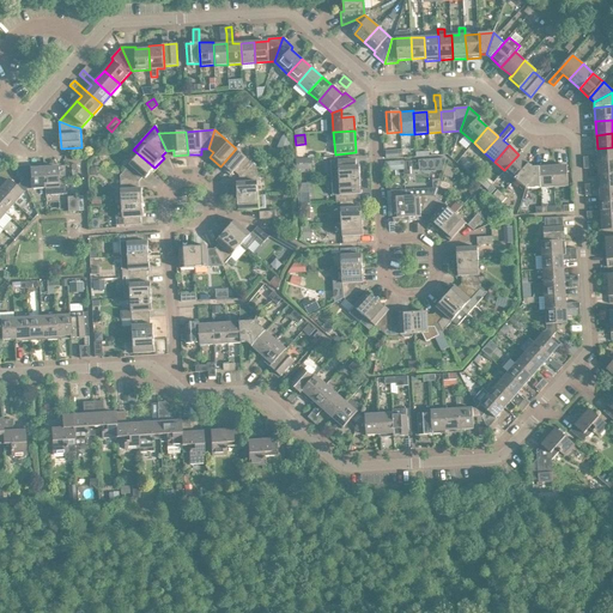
[(598,162),(612,161),(612,147),(598,149),(598,162)]
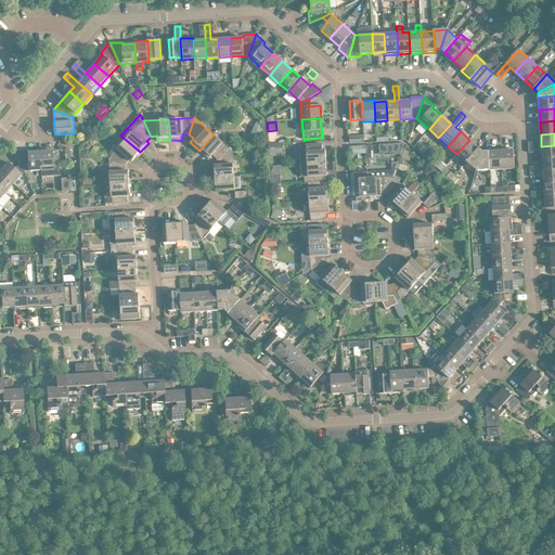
[(232,151),(214,134),(199,151),(208,158),(211,155),(217,159),(232,151)]
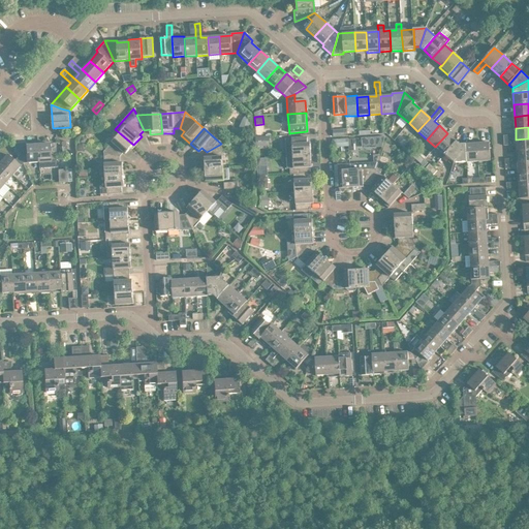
[(120,133),(103,152),(120,157),(124,153),(125,154),(133,145),(120,133)]
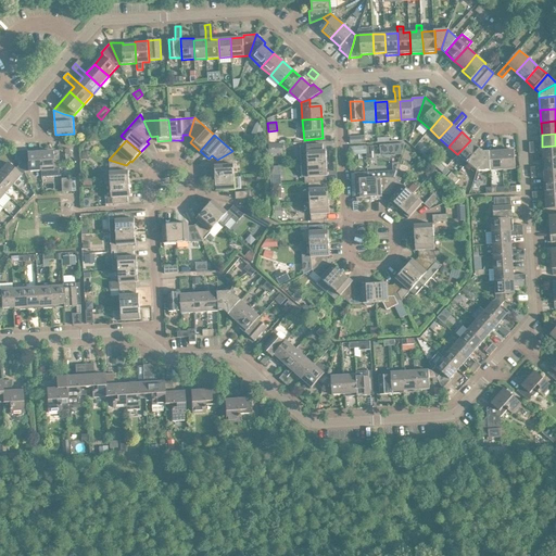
[(457,154),(467,163),(480,148),(470,140),(457,154)]
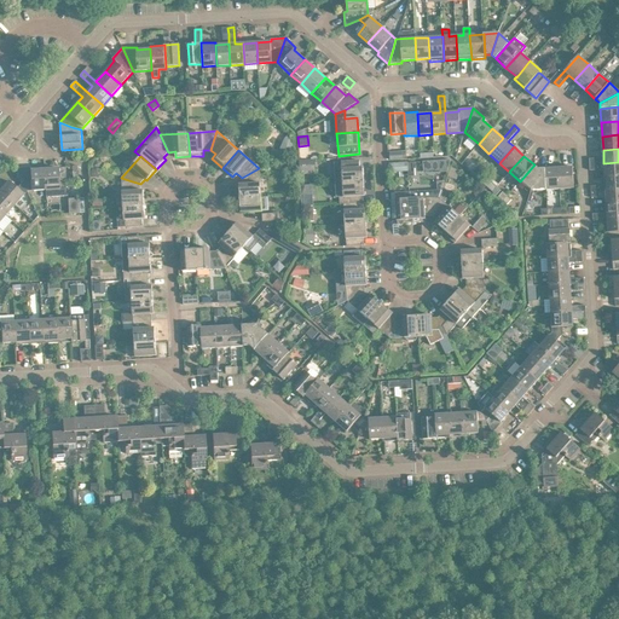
[(451,160),(439,161),(440,173),(447,172),(451,160)]
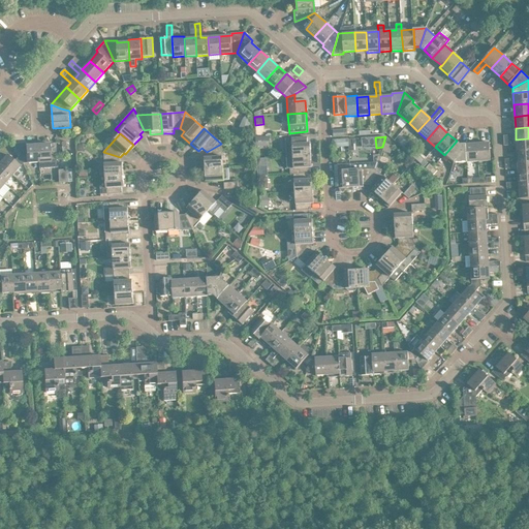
[(285,138),(286,157),(311,155),(310,144),(308,144),(307,137),(285,138)]
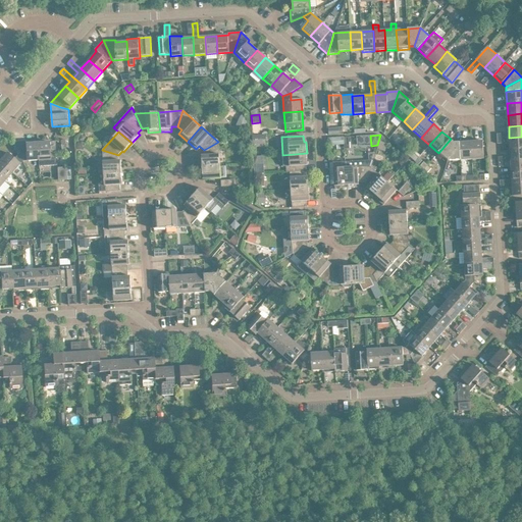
[(510,150),(521,148),(521,137),(509,138),(510,150)]
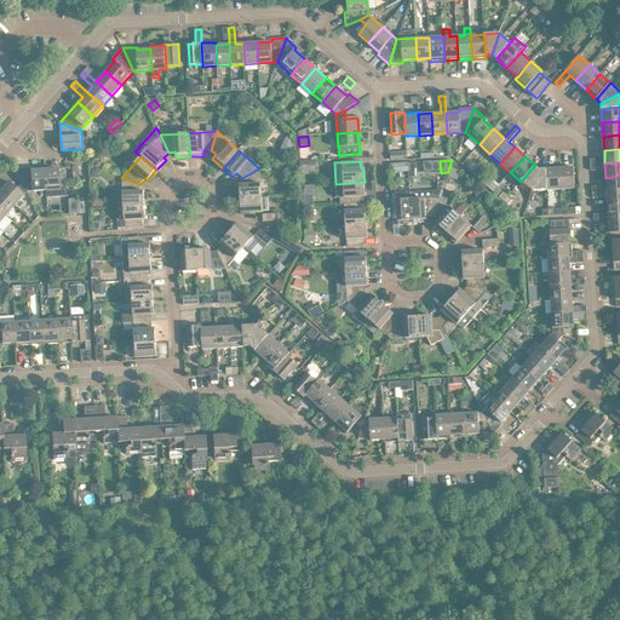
[(521,182),(532,191),(539,170),(535,165),(521,182)]
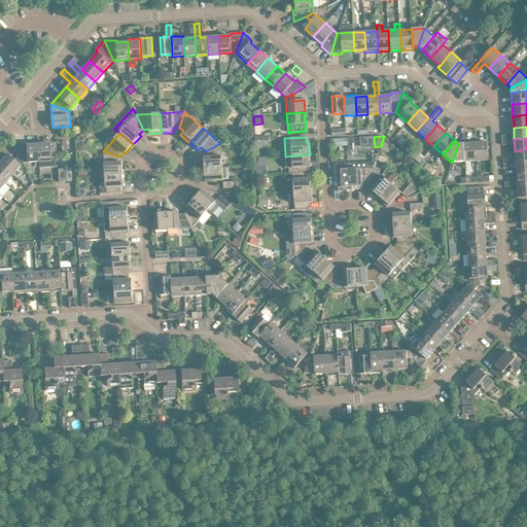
[(13,143),(20,154),(23,163),(39,162),(38,144),(27,144),(26,142),(13,143)]
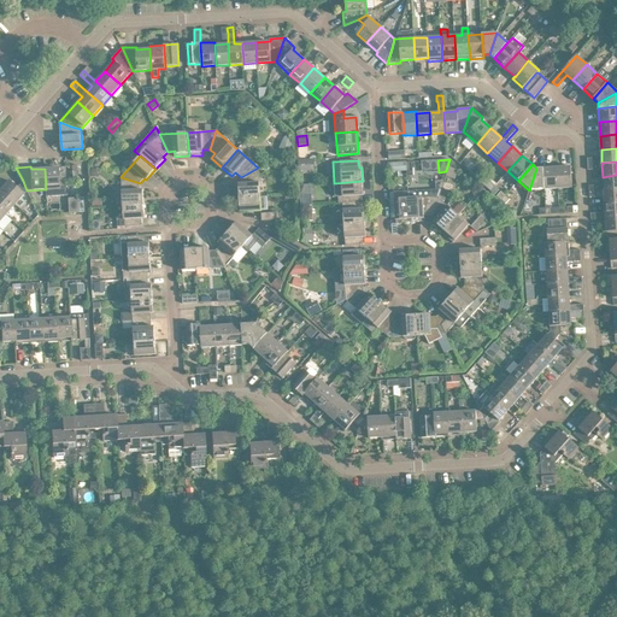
[(570,166),(557,168),(558,188),(571,188),(570,166)]
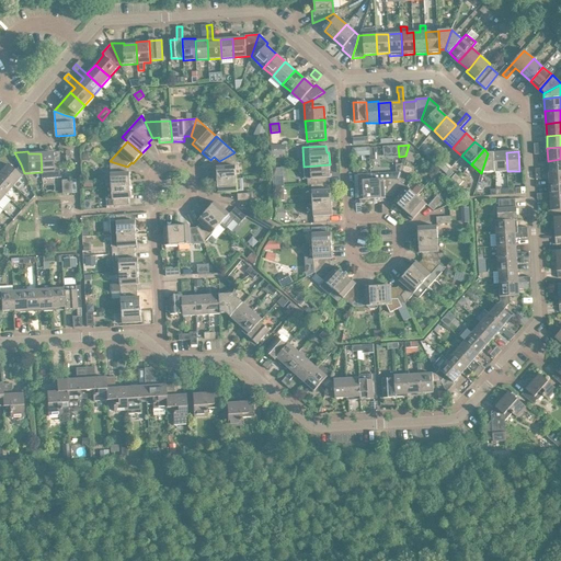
[(41,153),(42,172),(54,171),(60,170),(60,164),(54,165),(53,157),(53,152),(41,153)]
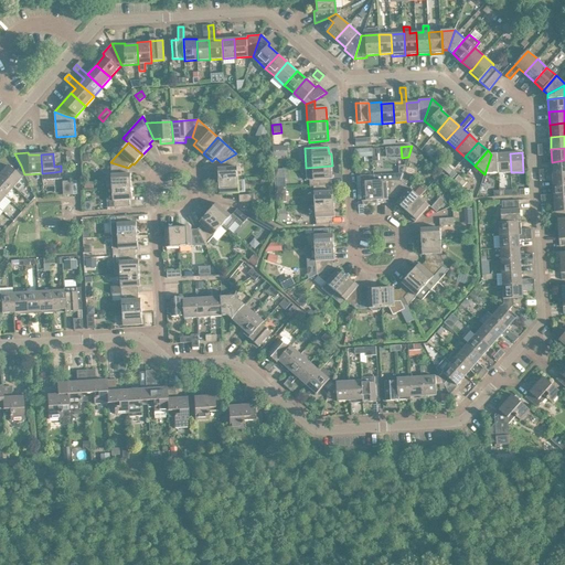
[(238,180),(236,153),(221,162),(221,168),(219,169),(219,181),(238,180)]
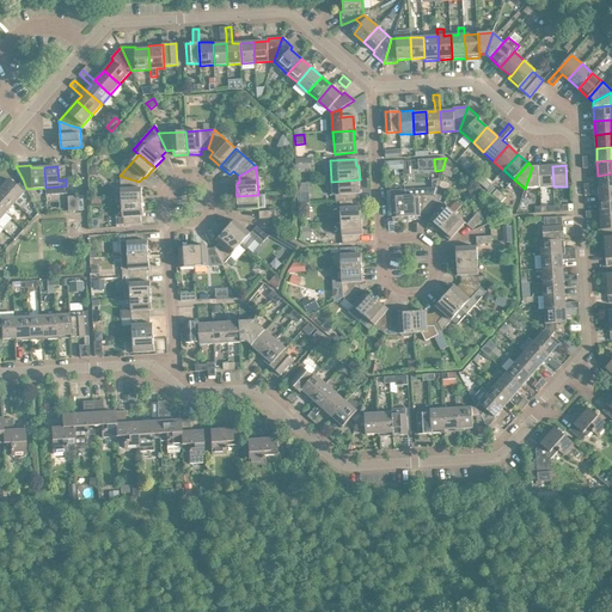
[(472,166),(466,172),(472,177),(478,171),(472,166)]
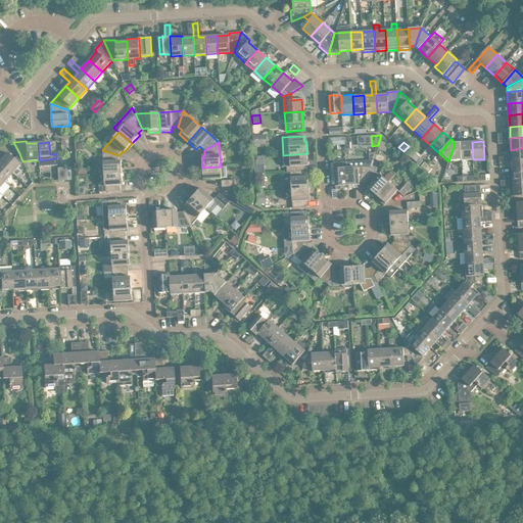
[(455,143),(448,161),(461,160),(460,142),(455,143)]
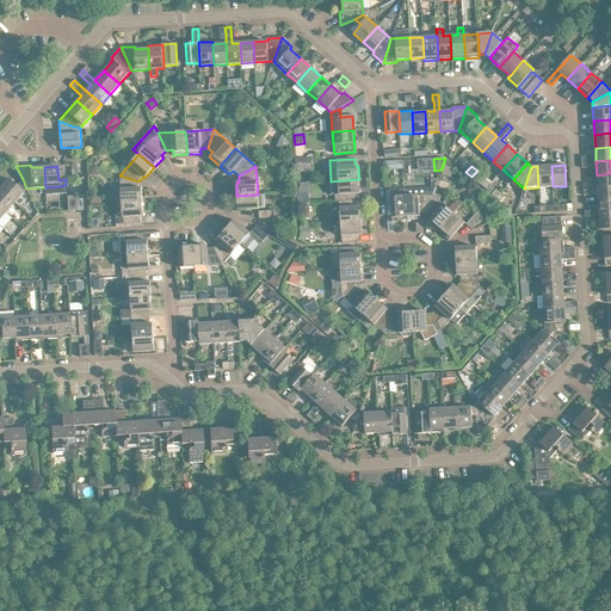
[(551,166),(537,166),(538,187),(553,186),(551,166)]
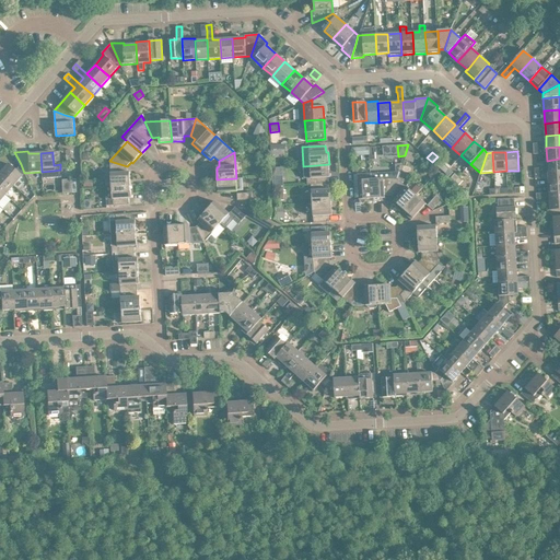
[(548,173),(559,172),(559,159),(547,161),(548,173)]
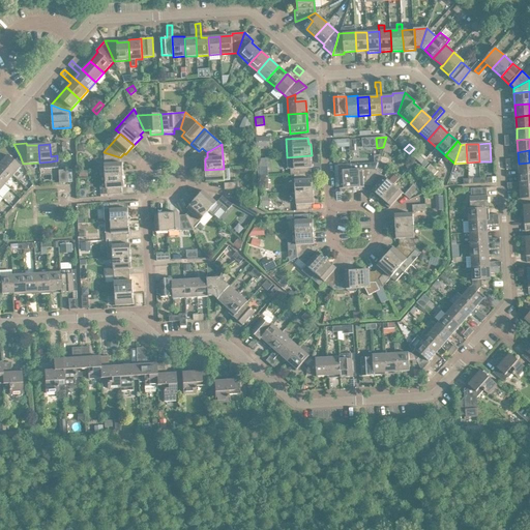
[(99,168),(99,177),(106,176),(123,175),(122,163),(120,164),(120,157),(104,152),(105,164),(102,164),(99,168)]
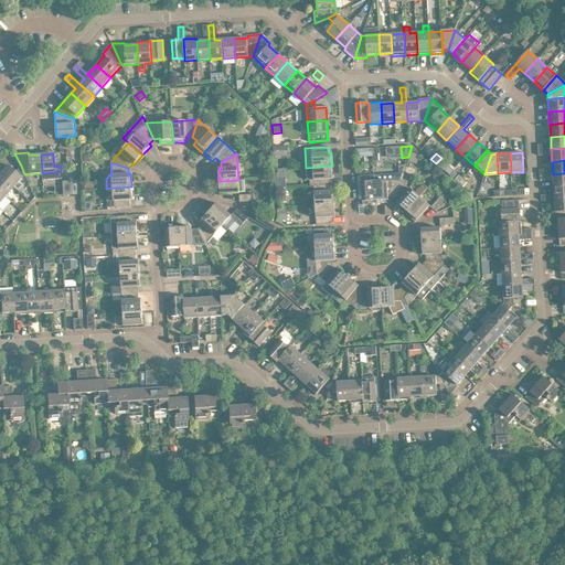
[(0,172),(0,174),(13,188),(24,174),(21,166),(16,172),(8,164),(0,172)]
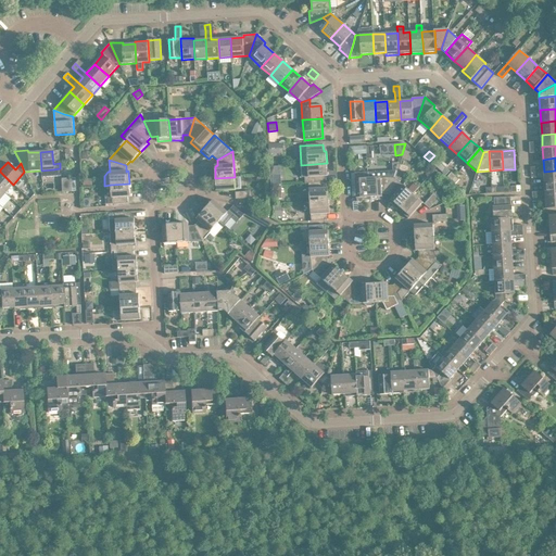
[(304,184),(308,184),(325,182),(325,176),(327,176),(327,163),(301,165),(302,177),(304,177),(304,184)]
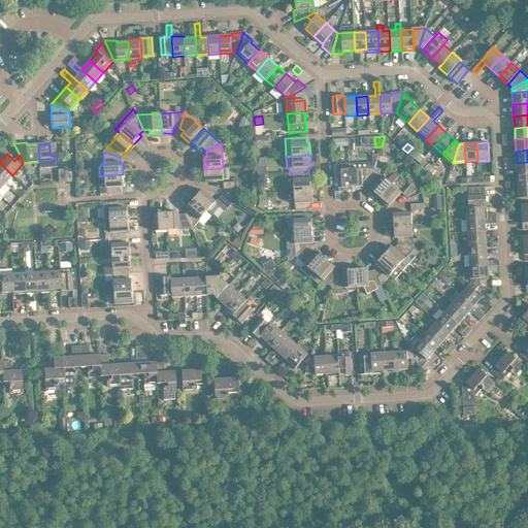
[(266,158),(257,159),(257,166),(267,166),(266,158)]
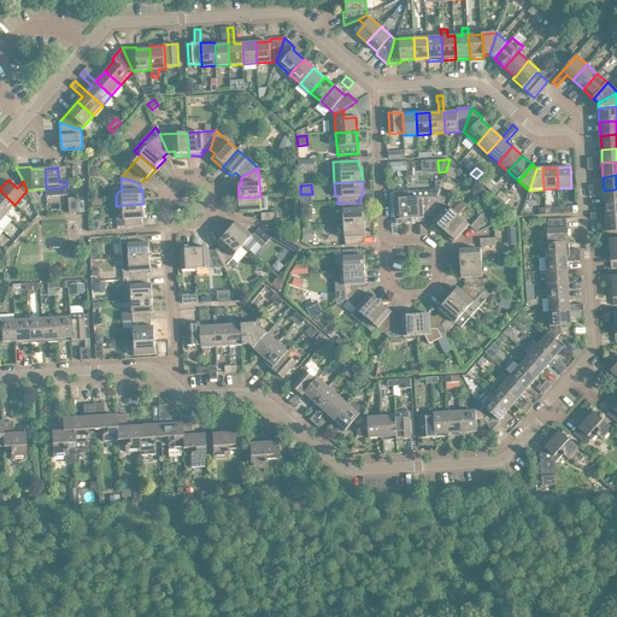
[(421,216),(430,215),(438,197),(440,189),(407,191),(410,222),(422,222),(421,216)]
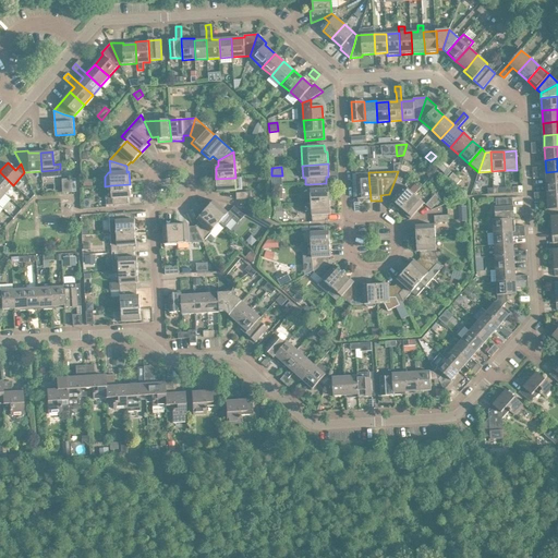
[(546,178),(546,184),(557,183),(557,171),(546,172),(538,172),(533,173),(533,179),(546,178)]
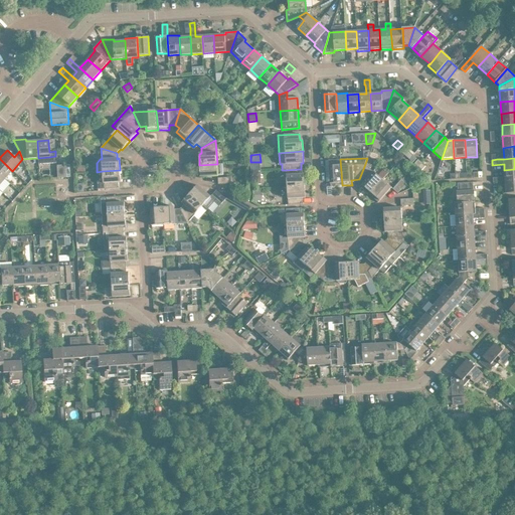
[(0,175),(5,179),(12,171),(0,159),(0,175)]
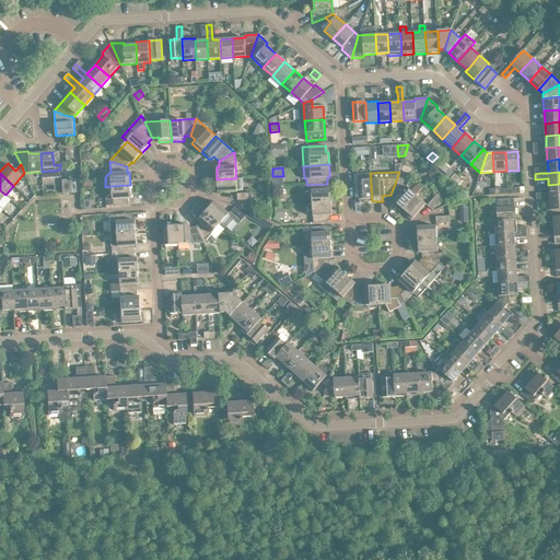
[(359,202),(372,201),(370,173),(358,174),(359,202)]
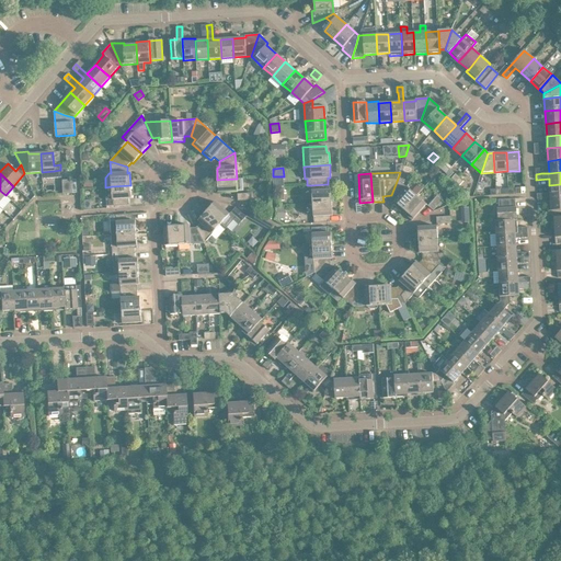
[(237,179),(217,180),(218,193),(238,192),(237,190),(242,190),(241,179),(237,179)]
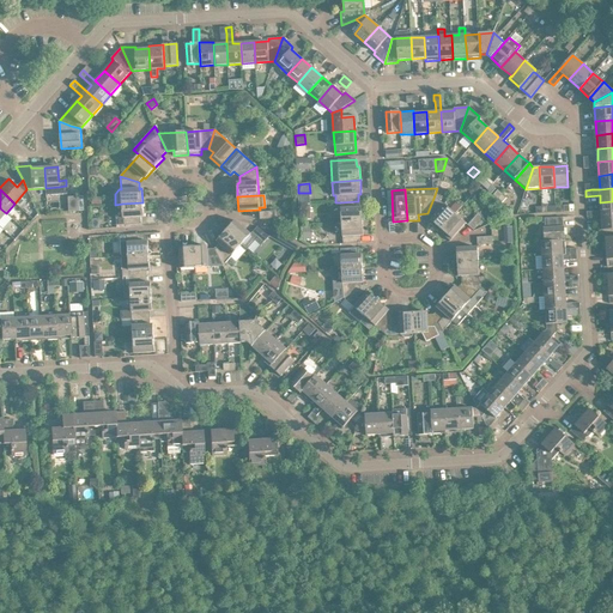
[(431,224),(439,232),(455,214),(450,210),(439,200),(435,195),(428,213),(435,220),(431,224)]
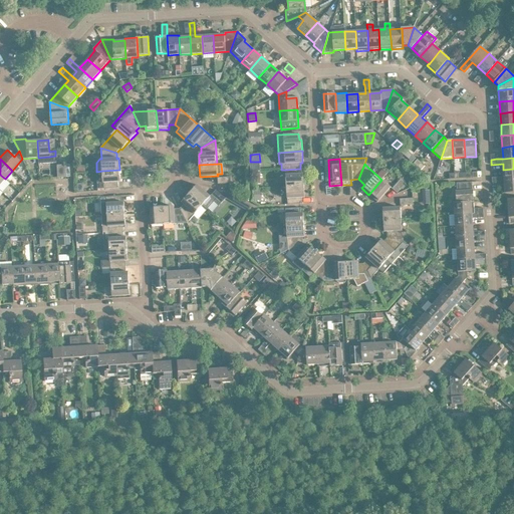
[(66,165),(57,166),(57,177),(66,177),(66,165)]
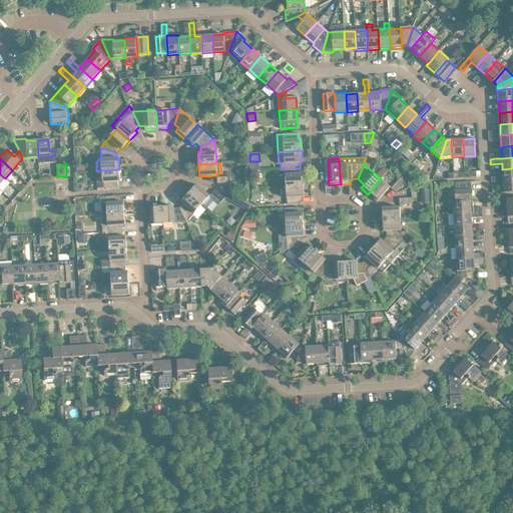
[(285,169),(286,186),(304,185),(303,173),(301,173),(300,168),(285,169)]
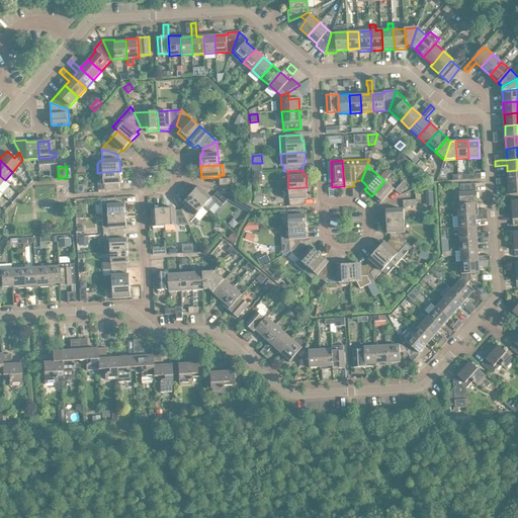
[(386,170),(380,177),(384,181),(391,174),(386,170)]
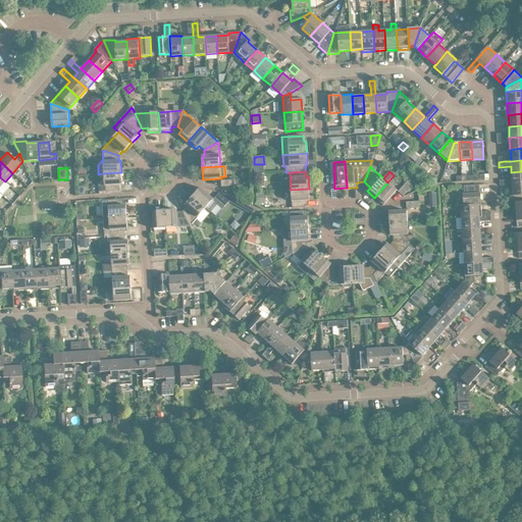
[(500,186),(512,185),(521,184),(521,171),(511,172),(512,179),(500,180),(500,186)]
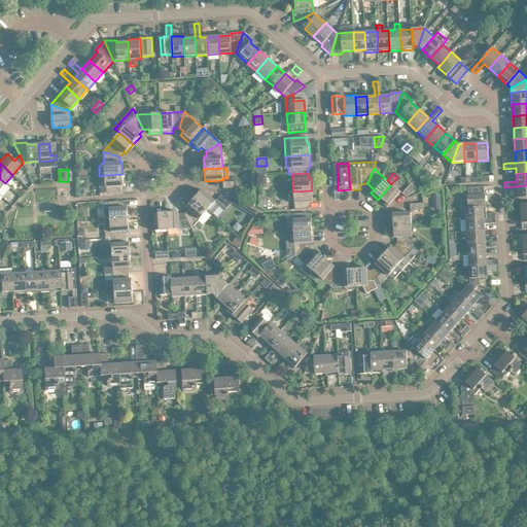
[(123,174),(105,175),(99,176),(100,194),(121,192),(121,186),(124,186),(123,174)]
